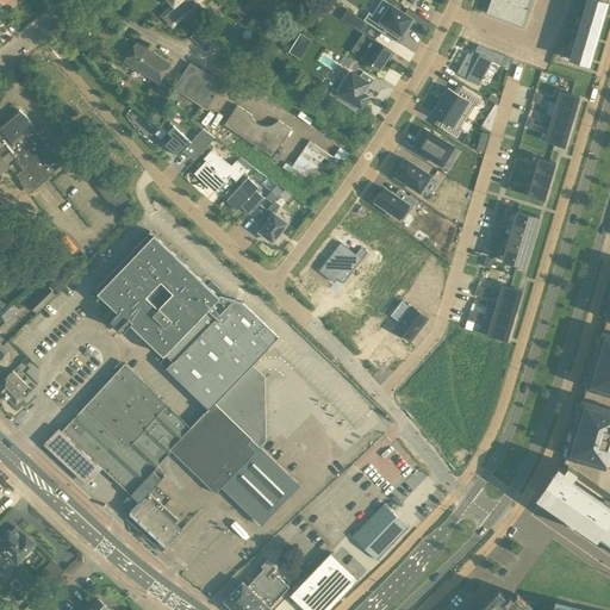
[(527,10),(526,10),(529,0),(489,0),(485,12),(492,16),(493,14),(512,23),(520,26),(527,10)]
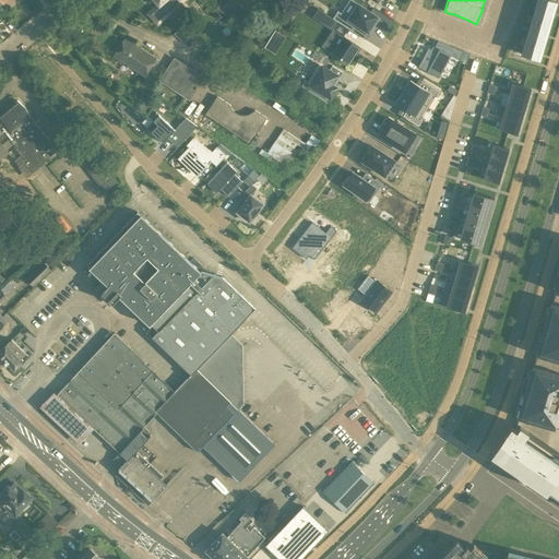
[(552,14),(556,2),(556,0),(531,0),(537,2),(535,9),(533,15),(527,13),(525,19),(524,23),(531,25),(528,32),(526,38),(520,36),(519,40),(518,46),(524,47),(522,55),(528,57),(527,59),(538,62),(543,48),(546,36),(549,25),(552,14)]
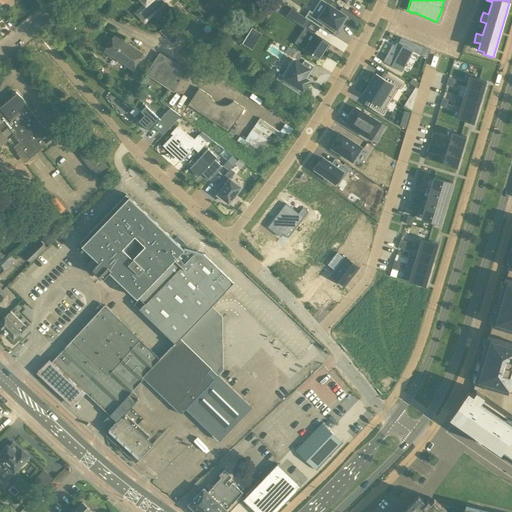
[(309,10),(305,17),(309,20),(322,28),(326,23),(336,29),(340,23),(342,25),(347,17),(339,11),(328,4),(319,17),(309,10)]
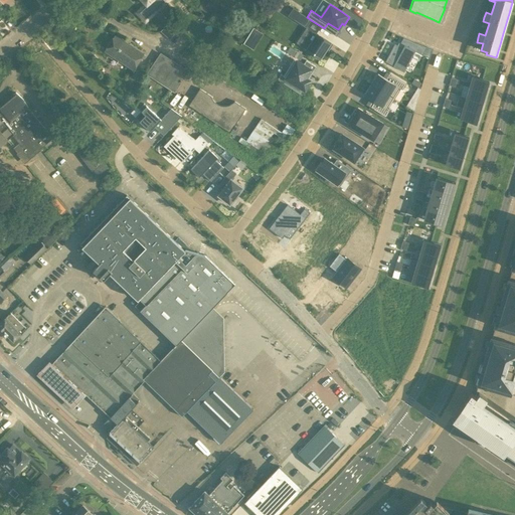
[(306,28),(311,20),(307,17),(299,12),(294,20),(306,28)]
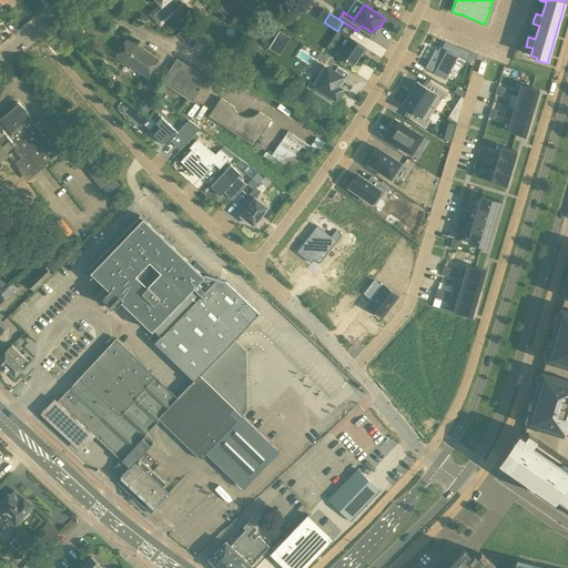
[(199,30),(189,21),(176,34),(186,43),(199,30)]
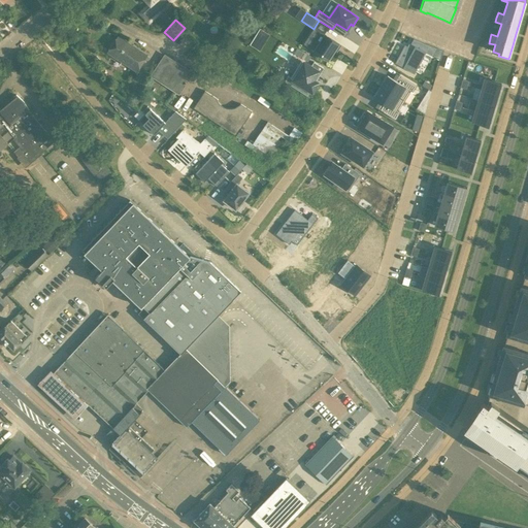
[(261,50),(266,33),(257,30),(252,46),(261,50)]
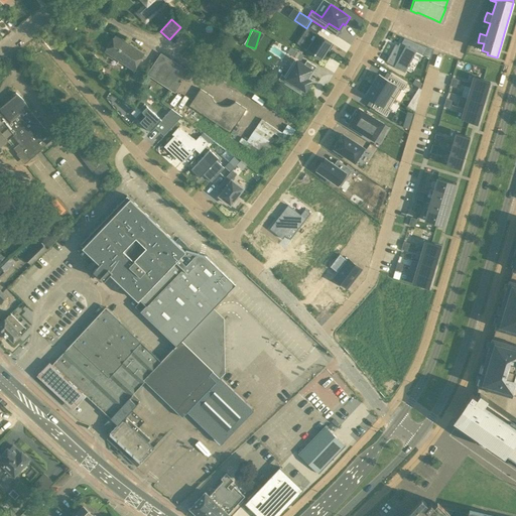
[(333,44),(313,31),(303,47),(319,58),(327,49),(329,50),(333,44)]
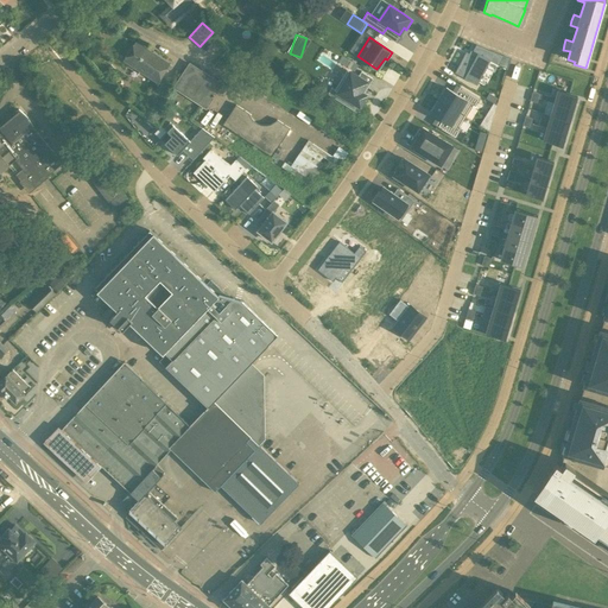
[(135,42),(124,61),(157,82),(169,64),(135,42)]
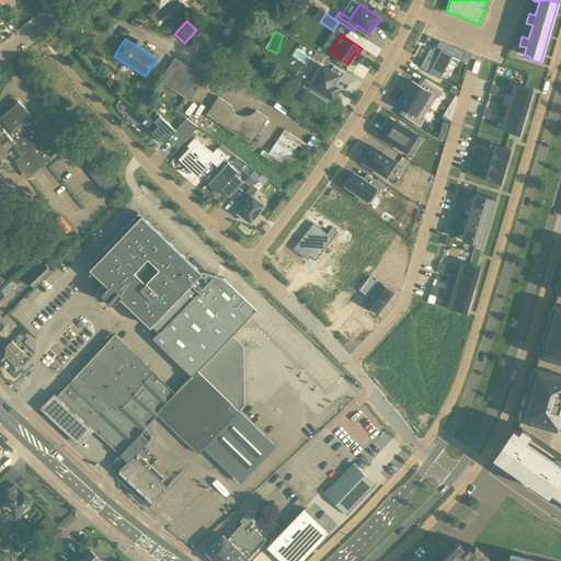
[(420,67),(439,78),(456,48),(439,41),(434,50),(430,48),(420,67)]
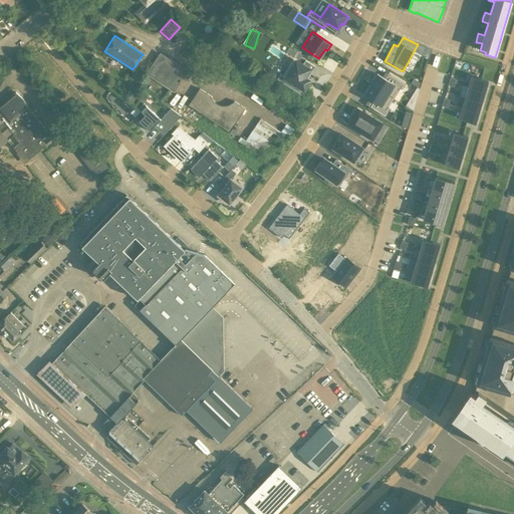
[(429,58),(432,49),(426,47),(425,48),(422,55),(429,58)]
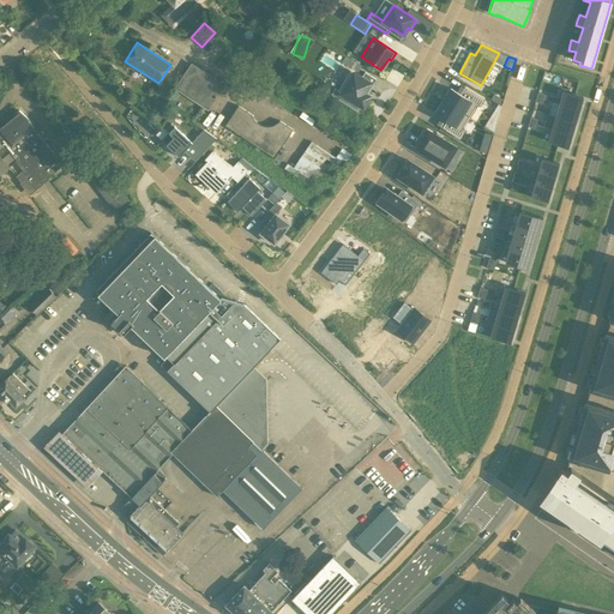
[(223,85),(191,64),(175,89),(208,109),(223,85)]
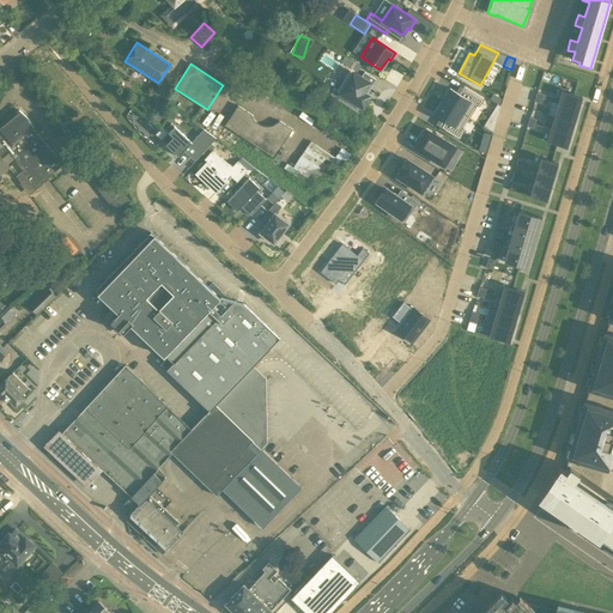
[(360,78),(349,71),(337,91),(362,107),(369,97),(363,93),(369,84),(372,85),(376,79),(364,72),(360,78)]
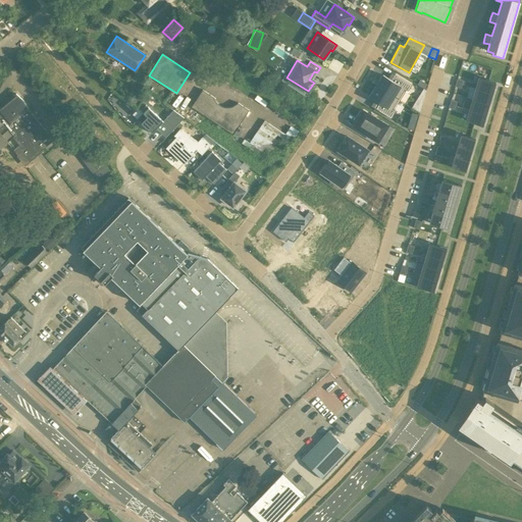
[(220,80),(228,85),(232,76),(225,71),(220,80)]
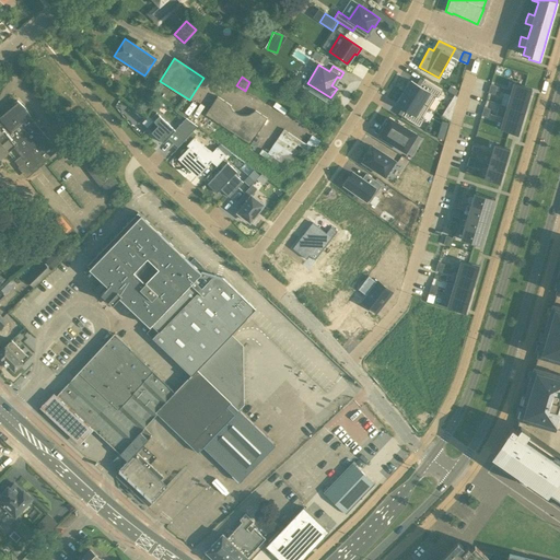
[(411,80),(404,92),(429,108),(435,96),(438,97),(442,91),(423,80),(419,85),(411,80)]
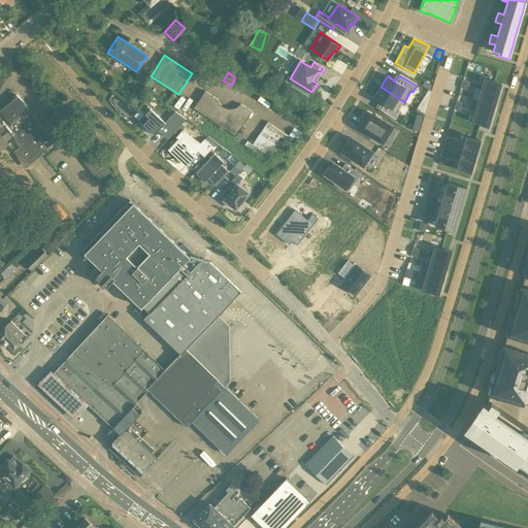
[(485,78),(481,90),(498,94),(501,84),(485,78)]
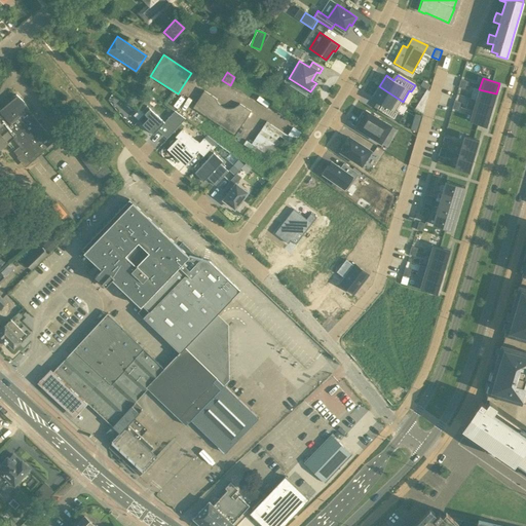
[(423,81),(420,85),(427,89),(429,85),(423,81)]
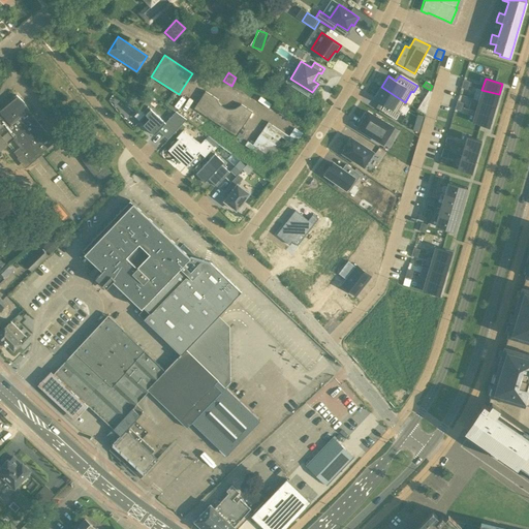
[(381,87),(374,99),(382,103),(378,110),(396,120),(400,114),(398,113),(405,102),(381,87)]
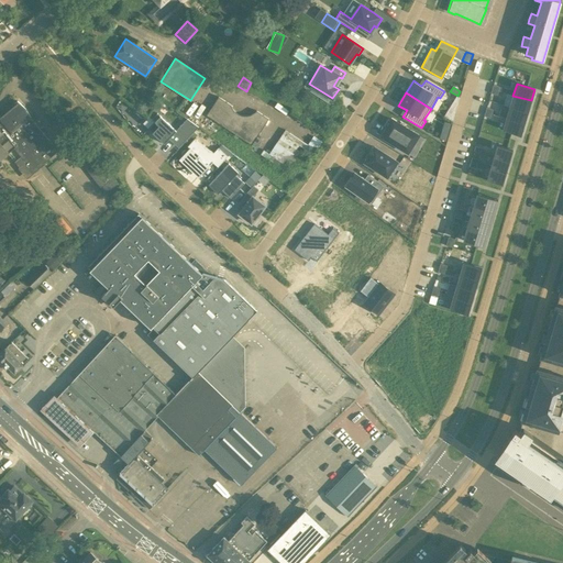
[(456,96),(451,106),(456,109),(460,98),(456,96)]
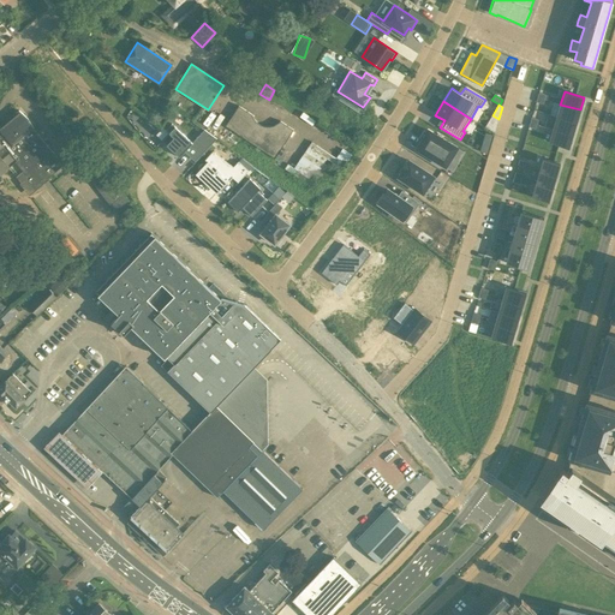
[(560,105),(556,117),(577,123),(580,109),(560,105)]
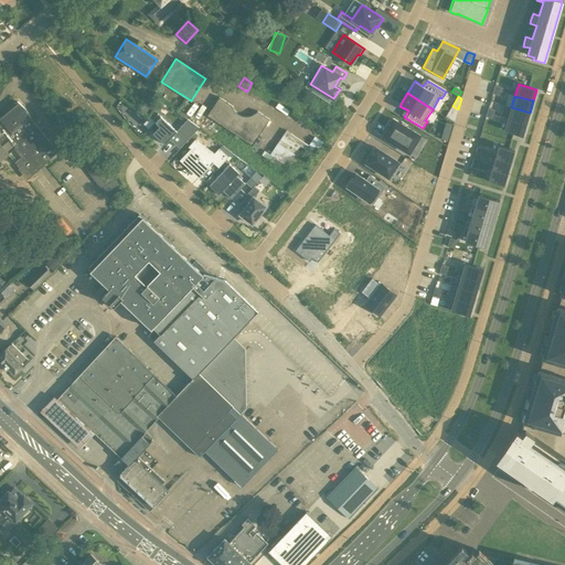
[(255,148),(260,140),(257,138),(269,119),(257,112),(254,115),(248,116),(242,116),(236,113),(232,106),(220,97),(206,116),(255,148)]
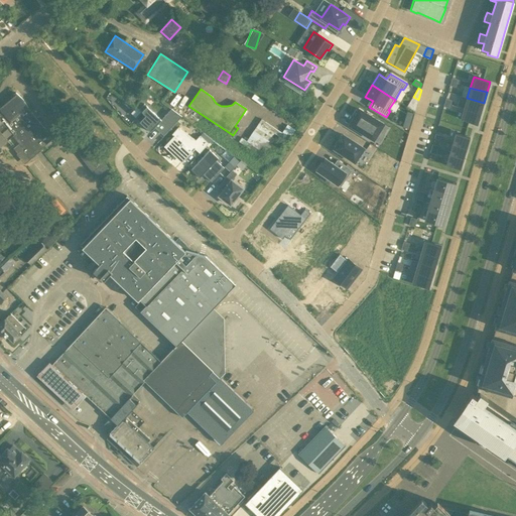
[(6,142),(12,137),(18,145),(13,149),(16,154),(17,153),(24,161),(39,149),(41,152),(42,151),(41,149),(52,140),(43,128),(43,129),(27,109),(22,100),(15,94),(0,105),(0,153),(0,154),(1,153),(2,152),(2,151),(2,150),(2,149),(0,146),(0,144),(5,141),(6,142)]
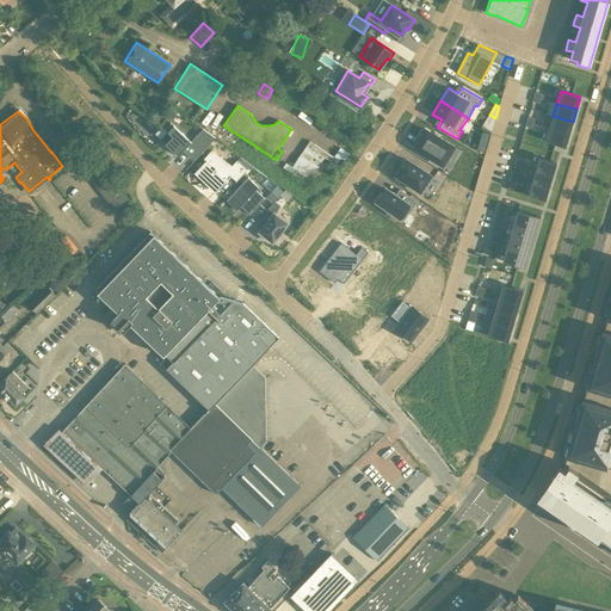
[(573,122),(553,116),(549,129),(569,135),(573,122)]
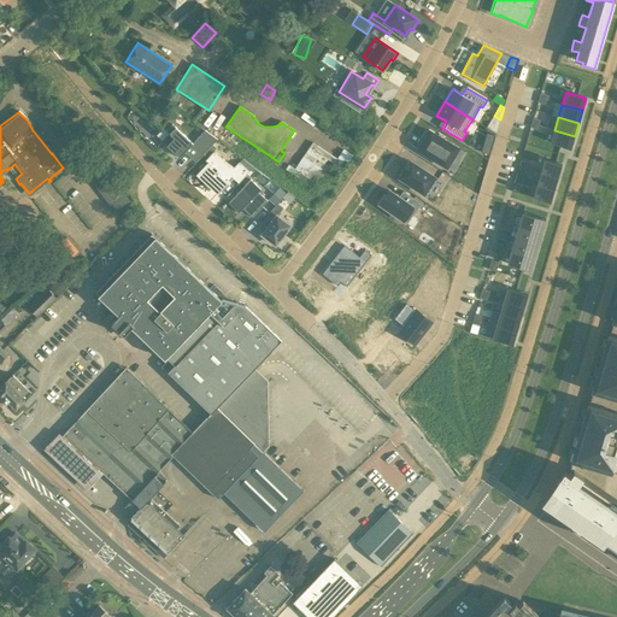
[(193,158),(199,152),(203,156),(217,140),(205,130),(193,144),(172,124),(166,130),(169,134),(163,141),(180,158),(184,152),(194,160),(194,159),(193,158)]
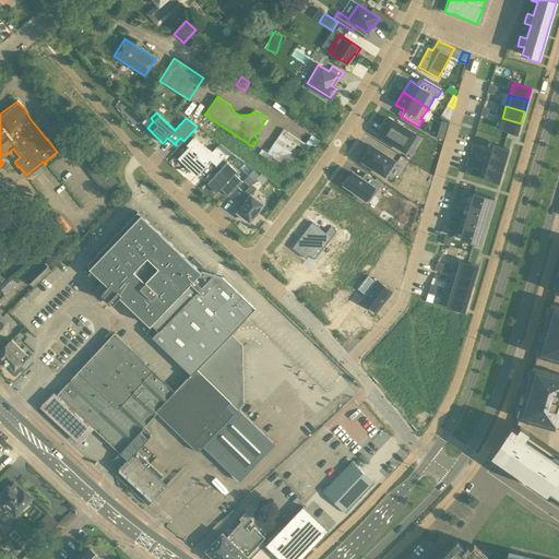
[(521,123),(502,118),(499,129),(516,134),(521,123)]
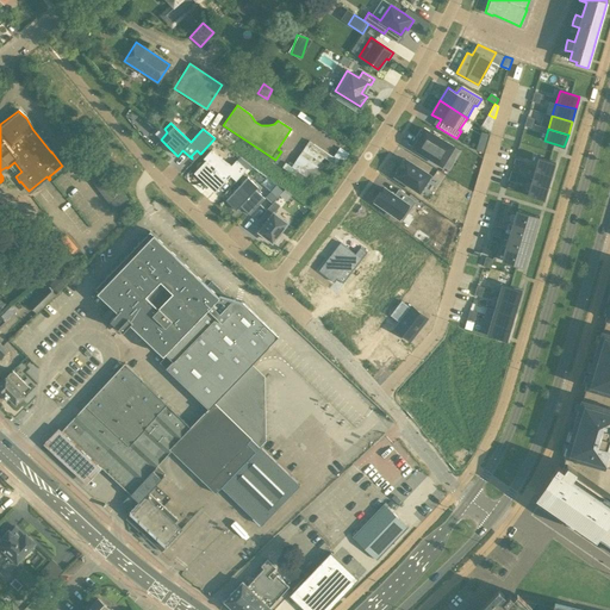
[(419,138),(414,148),(442,166),(453,147),(424,130),(423,132),(421,130),(417,136),(419,138)]
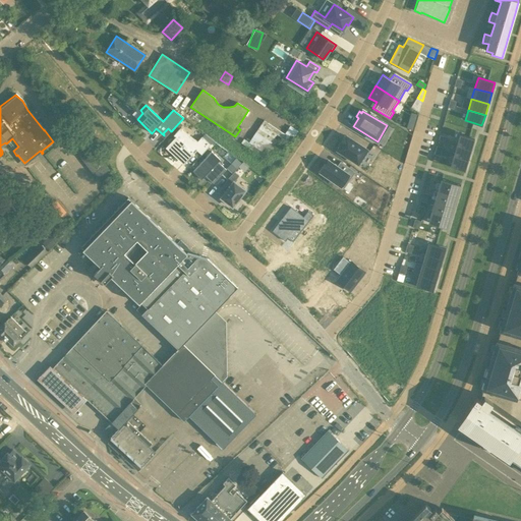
[(284,133),(264,120),(249,142),(243,139),(241,142),(259,156),(263,151),(270,156),(279,142),(285,147),(291,138),(293,139),(298,131),(290,126),(284,133)]
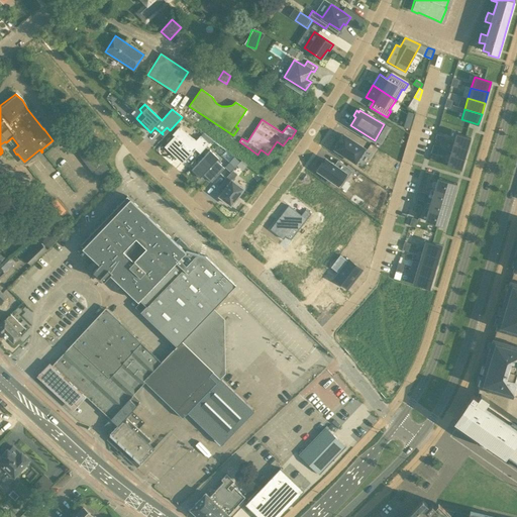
[(64,135),(71,144),(82,135),(76,126),(64,135)]
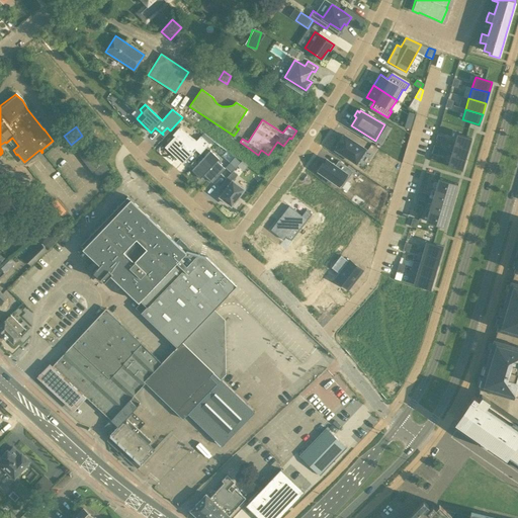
[(173,138),(166,146),(182,162),(190,154),(191,155),(193,153),(197,156),(207,146),(196,137),(193,141),(178,130),(171,137),(173,138)]
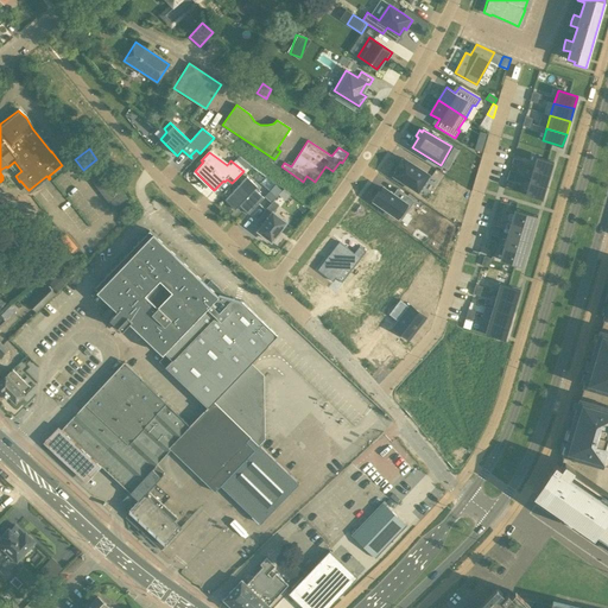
[(533,169),(550,175),(553,162),(537,157),(533,169)]
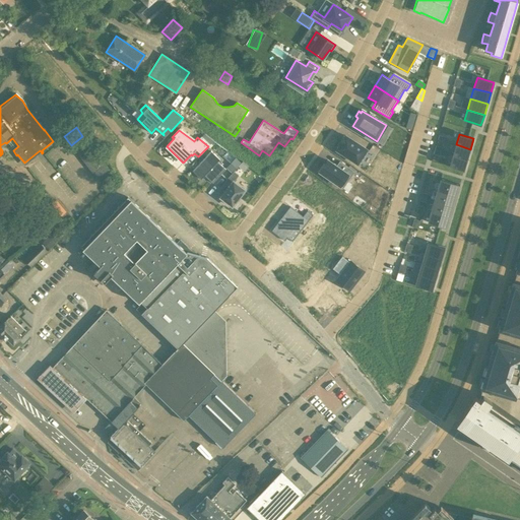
[(89,144),(82,136),(71,145),(77,153),(89,144)]
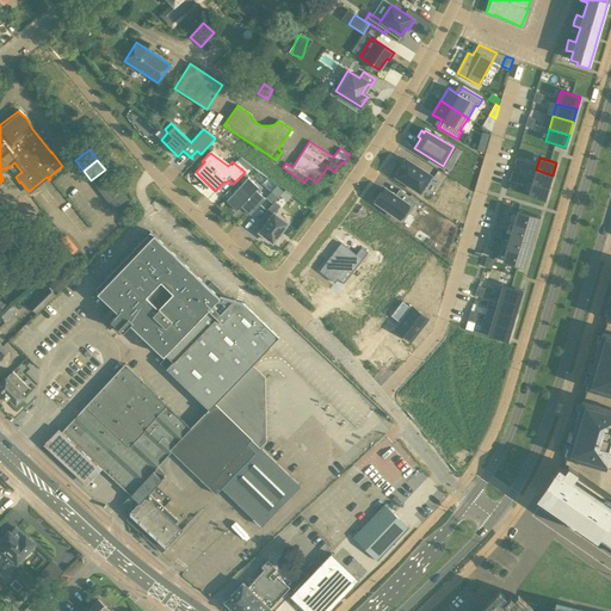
[(433,177),(406,160),(406,161),(403,160),(397,168),(400,170),(395,177),(423,193),(433,177)]
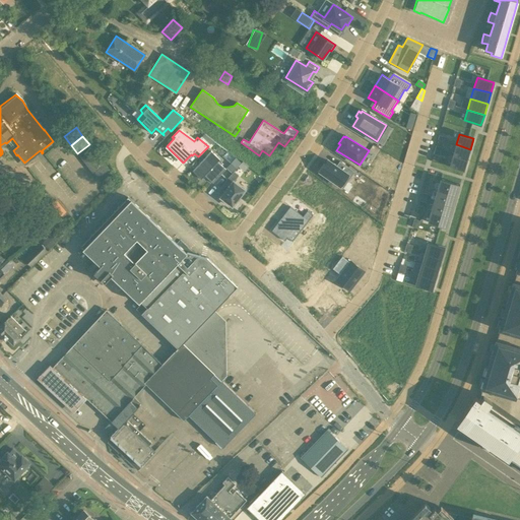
[(95,152),(89,144),(77,153),(83,161),(95,152)]
